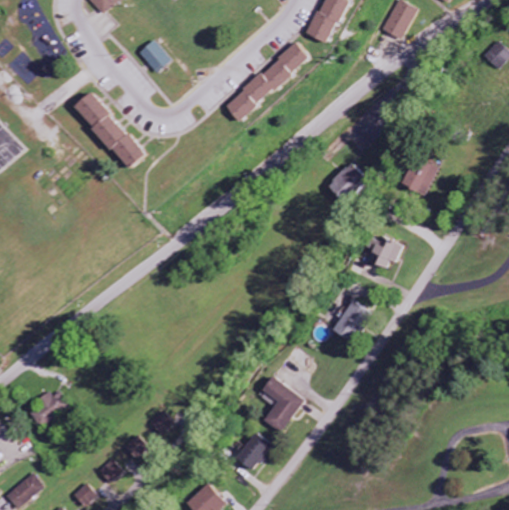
[(103,15),(120,0),(90,0),(103,15)]
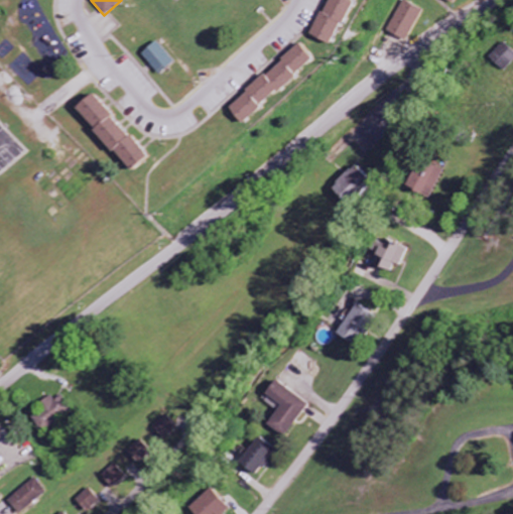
[(324,0),(309,35),(332,44),(350,0),(324,0)]
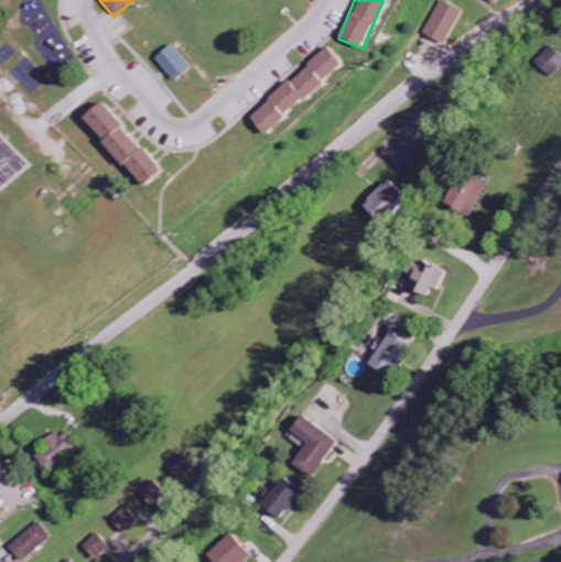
[(421,33),(443,44),(459,10),(439,0),(437,0),(421,33)]
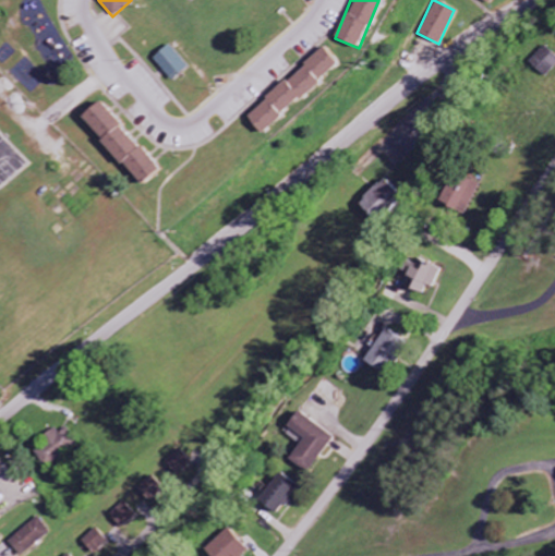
[(148,56),(165,80),(183,68),(167,44),(148,56)]
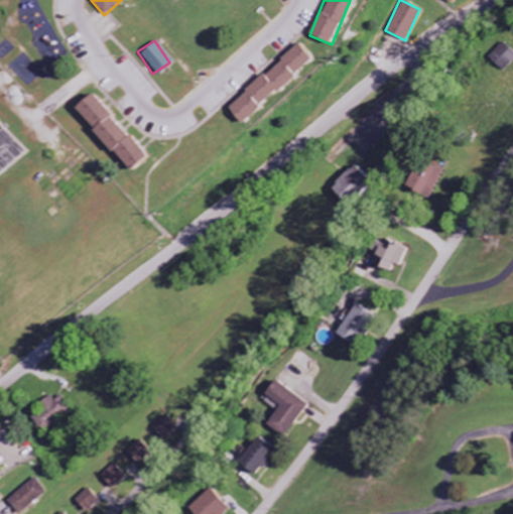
[(502,71),(512,56),(512,51),(500,41),(487,57),(502,71)]
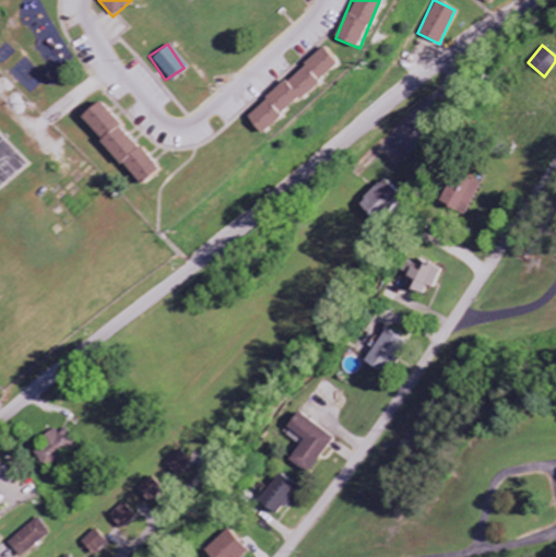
[(338,62),(320,46),(247,117),(263,134),(338,62)]
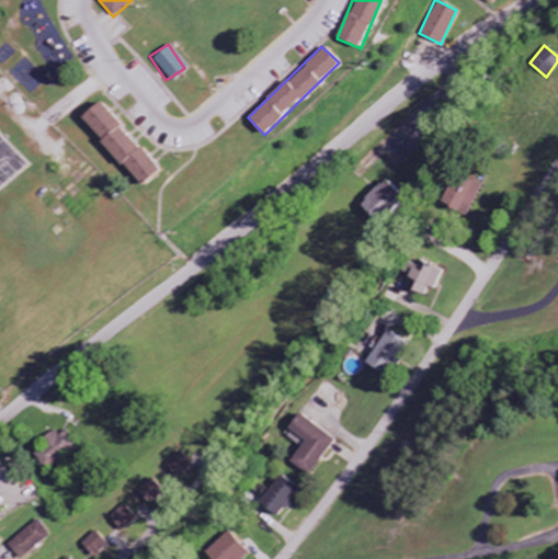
[(95,101),(78,117),(138,185),(156,169),(95,101)]
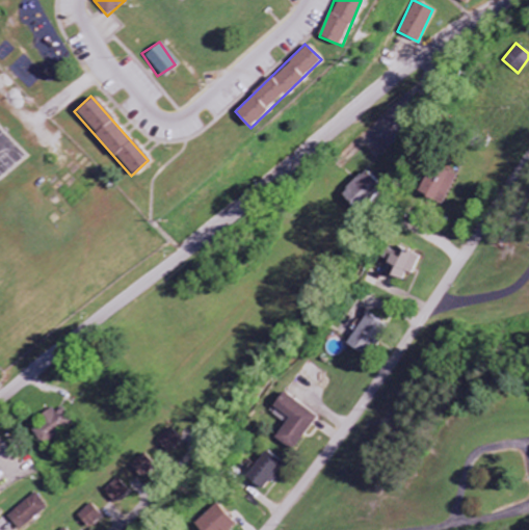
[(442,205),(455,175),(428,163),(416,194),(442,205)]
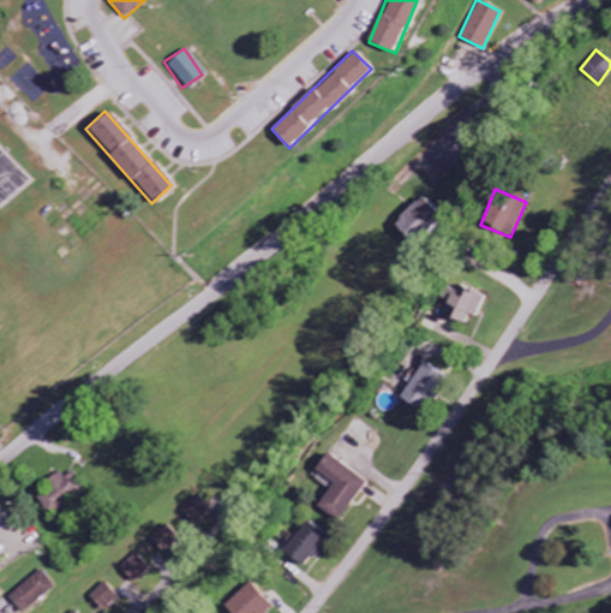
[(437,222),(423,200),(393,218),(407,240),(437,222)]
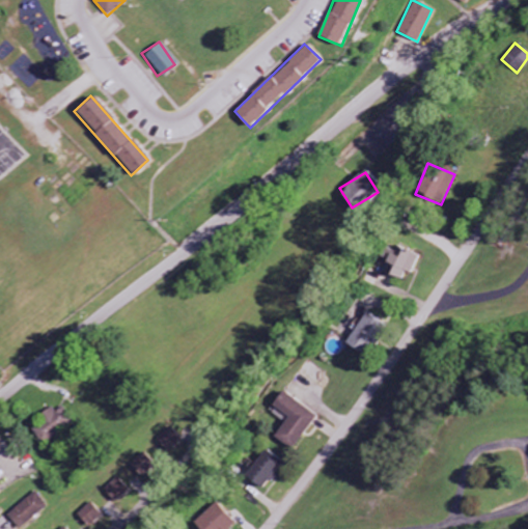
[(376,267),(397,281),(405,271),(408,273),(417,258),(392,242),(376,267)]
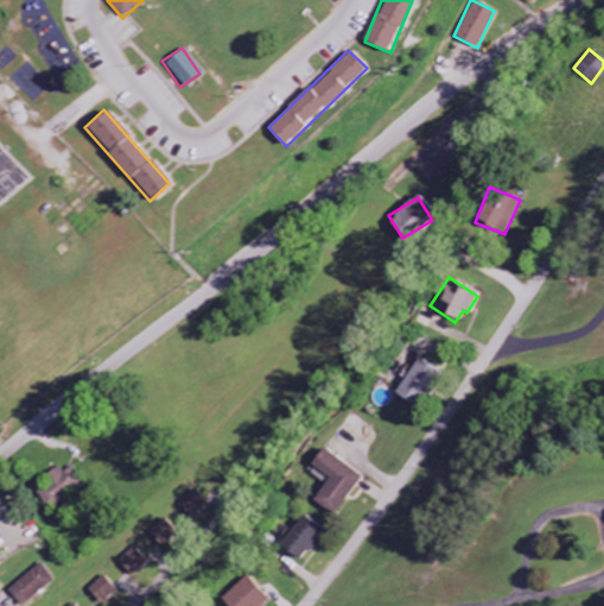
[(439,372),(417,358),(394,392),(417,406),(439,372)]
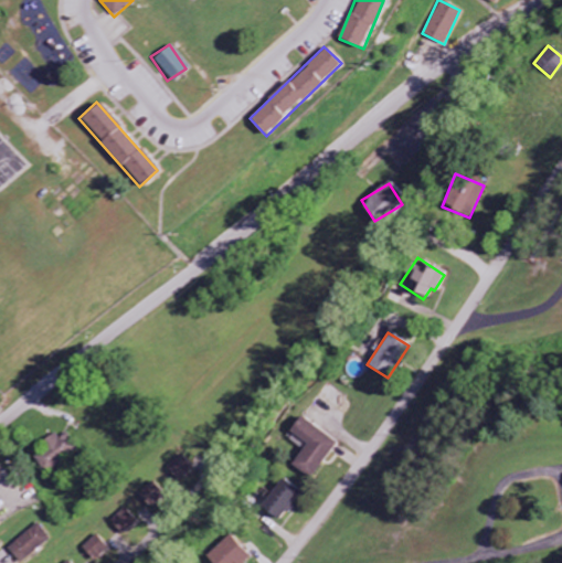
[(336,442),(299,415),(288,431),(306,443),(290,464),(310,478),(336,442)]
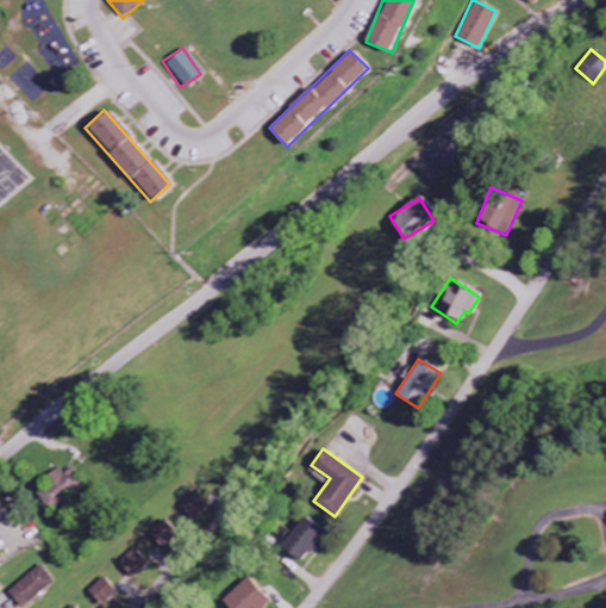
[(36,494),(49,510),(83,483),(68,464),(50,477),(52,481),(36,494)]
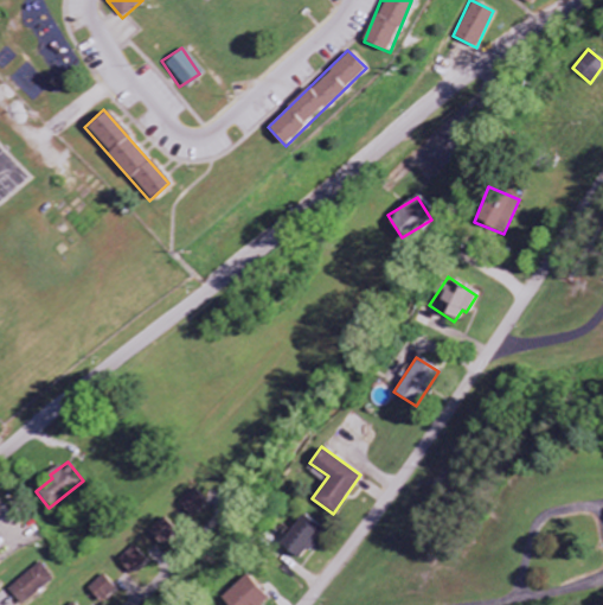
[(278,547),(299,559),(321,524),(301,513),(278,547)]
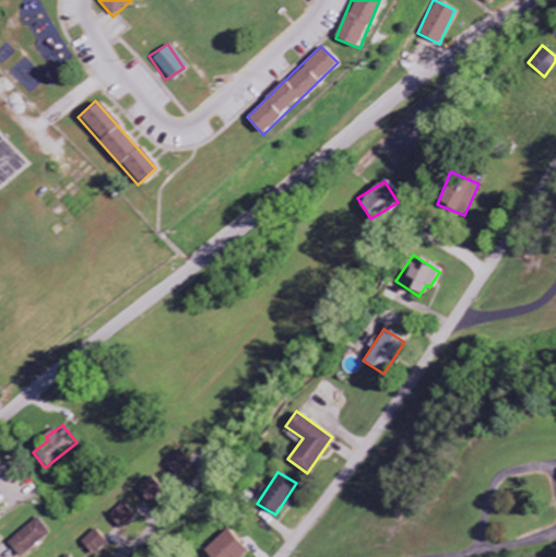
[(137,486),(146,500),(161,490),(151,477),(137,486)]
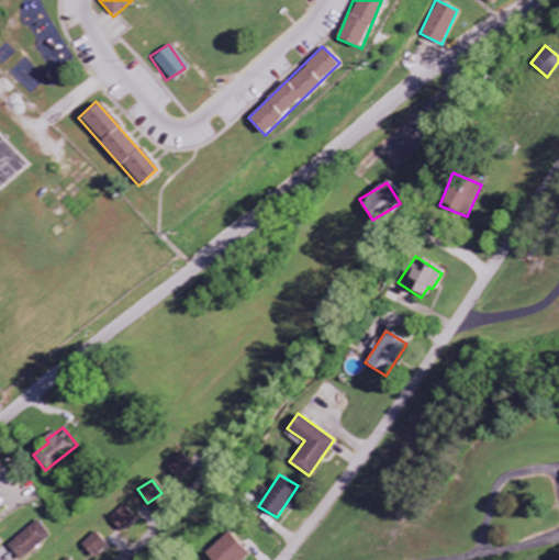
[(121,532),(136,518),(124,505),(109,518),(121,532)]
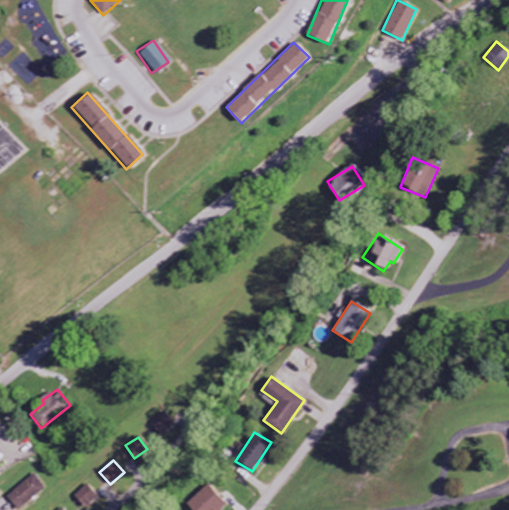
[(5,497),(17,509),(18,509),(44,487),(32,473),(5,497)]
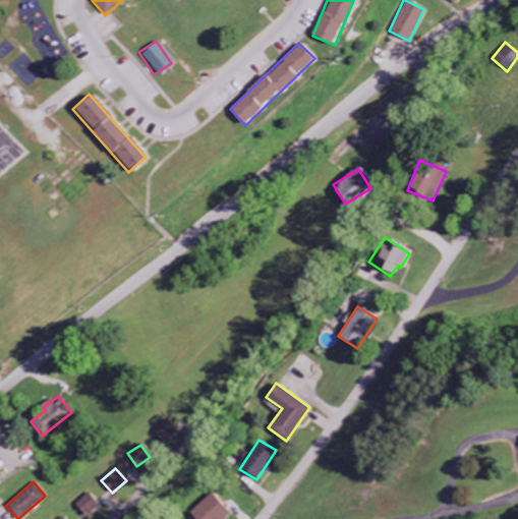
[(100,505),(89,493),(75,504),(87,517),(100,505)]
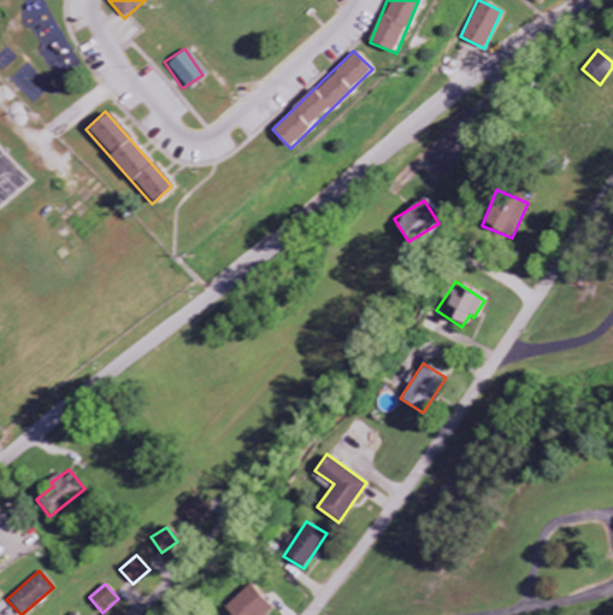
[(265,614),(272,609),(249,584),(223,608),(229,614),(265,614)]
